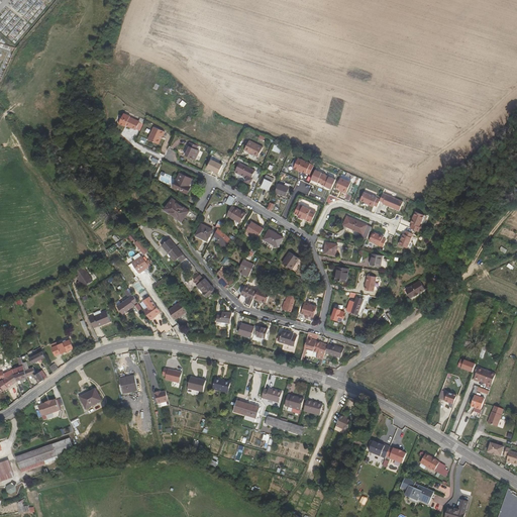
[(126,123),(127,122),(121,119),(116,130),(122,133),(122,132),(132,136),(133,135),(136,137),(141,125),(137,123),(135,127),(126,123)]
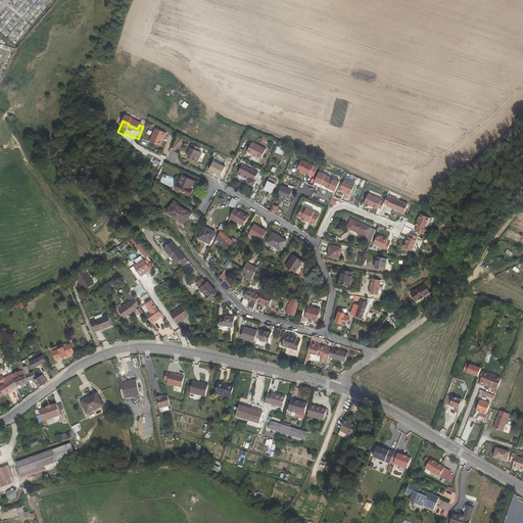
[(167,133),(155,128),(150,141),(159,145),(162,139),(163,139),(167,133)]
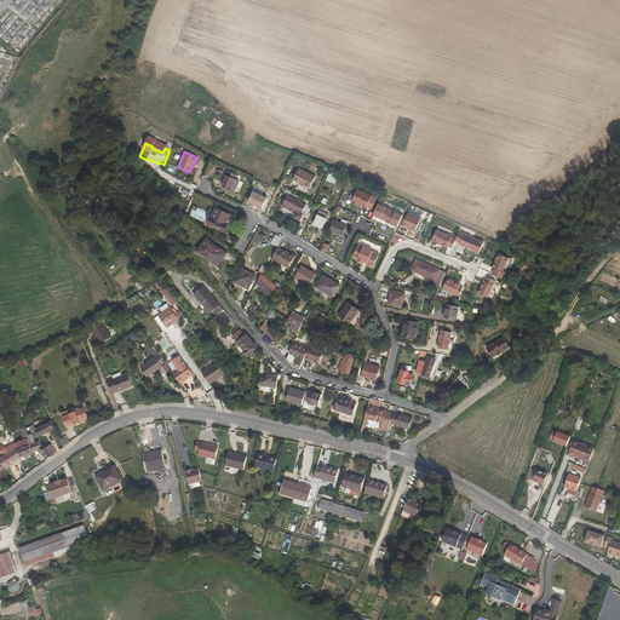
[(316,177),(299,168),(293,181),(310,188),(316,177)]
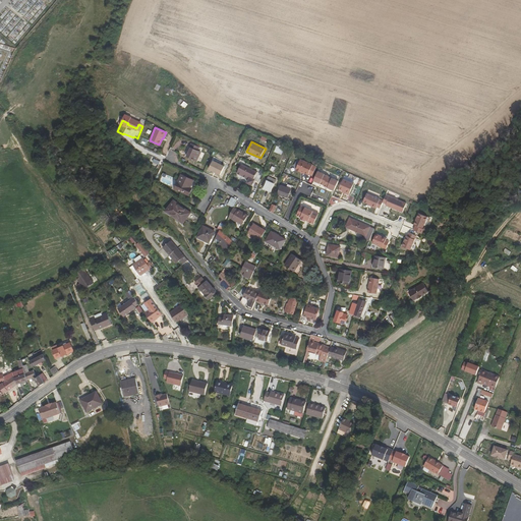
[(199,148),(192,143),(187,154),(189,155),(188,158),(197,162),(201,153),(198,151),(199,148)]
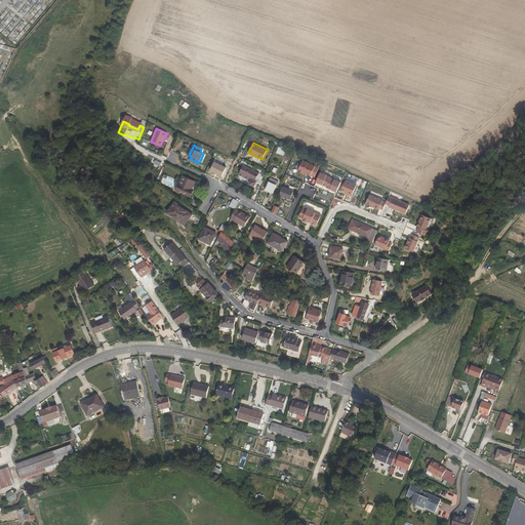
[(277,153),(284,155),(287,148),(279,145),(277,153)]
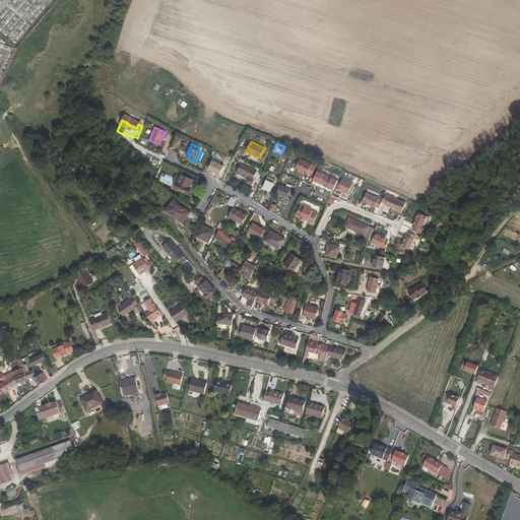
[(312,165),(300,159),(296,169),(296,170),(301,172),(301,171),(308,174),(312,176),(316,167),(312,165)]
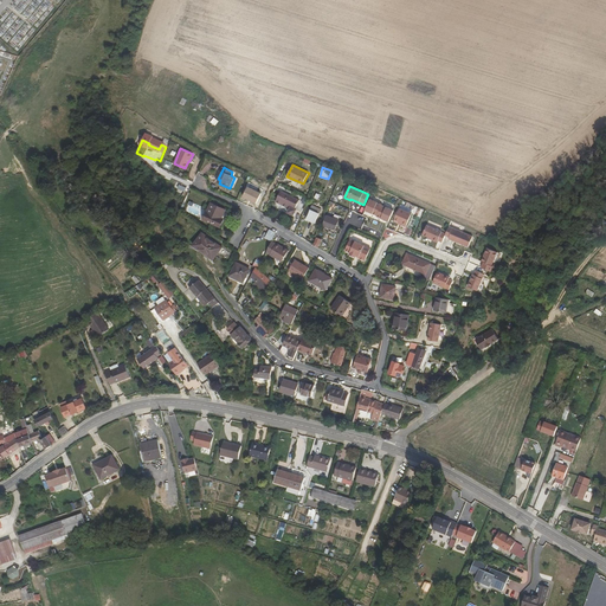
[(305,204),(282,192),(276,202),(290,210),(288,213),(295,216),(297,211),(302,213),(305,204)]
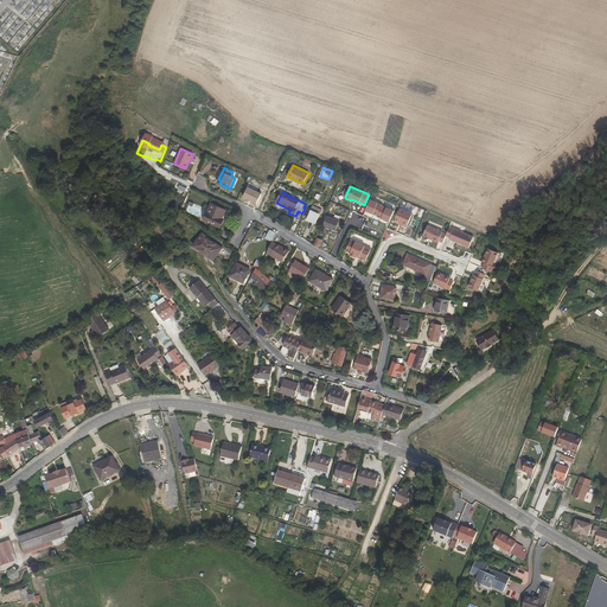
[(376,216),(389,221),(394,210),(381,205),(382,204),(370,199),(365,210),(377,215),(376,216)]
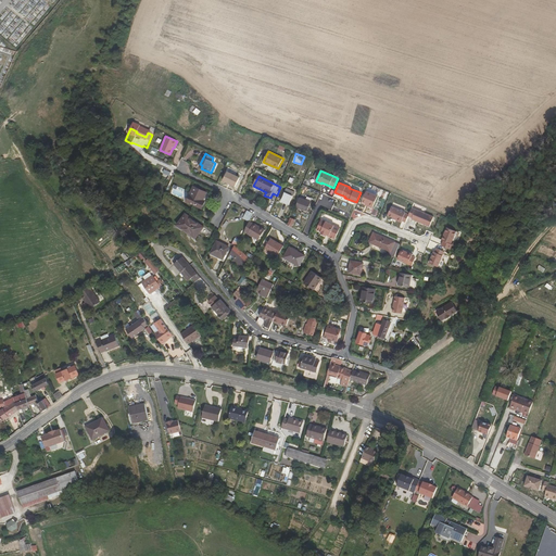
[(206,193),(193,187),(187,201),(202,207),(204,201),(203,200),(206,193)]
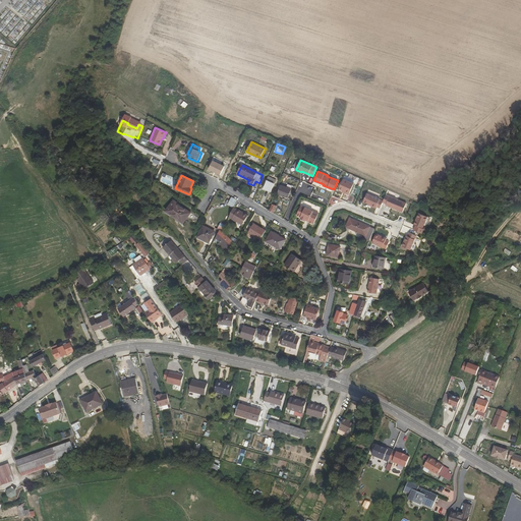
[(345,191),(344,193),(348,194),(353,184),(342,179),(338,188),(341,190),(345,191)]
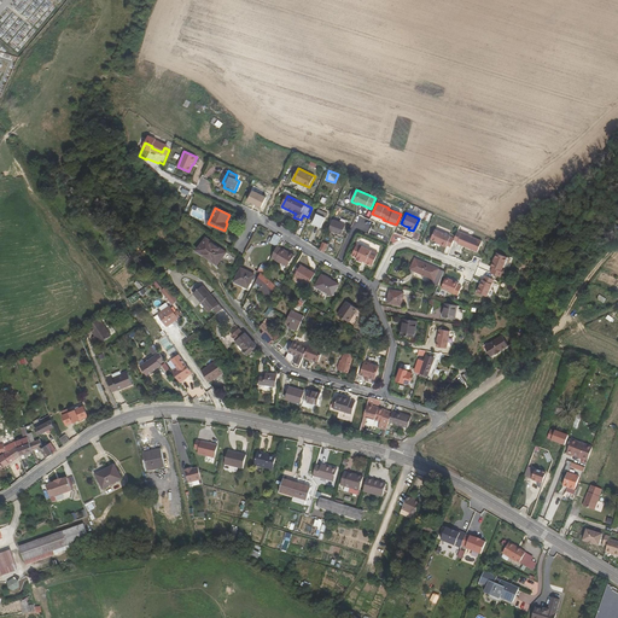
[(326,217),(318,214),(313,225),(321,228),(326,217)]
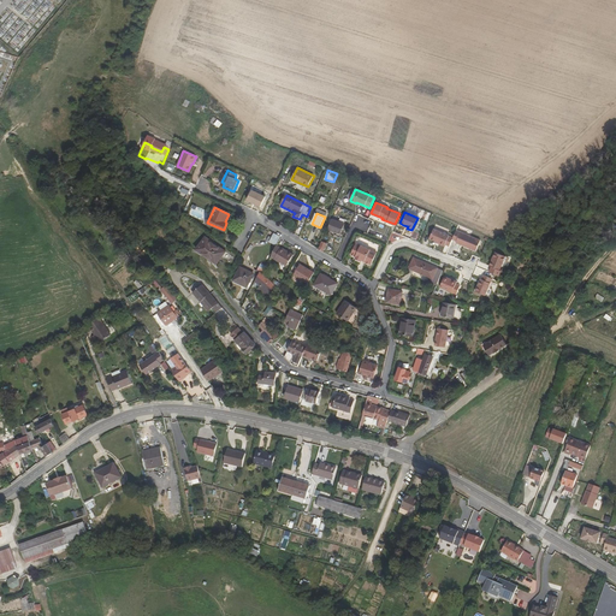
[(344,224),(330,218),(326,229),(332,231),(341,234),(344,224)]
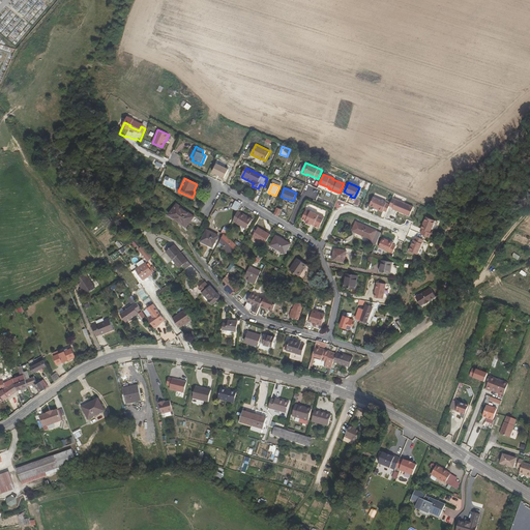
[(382,210),(385,212),(388,206),(388,205),(385,203),(373,197),(369,205),(374,208),(377,209),(377,210),(381,212),(381,211),(382,211),(382,210)]
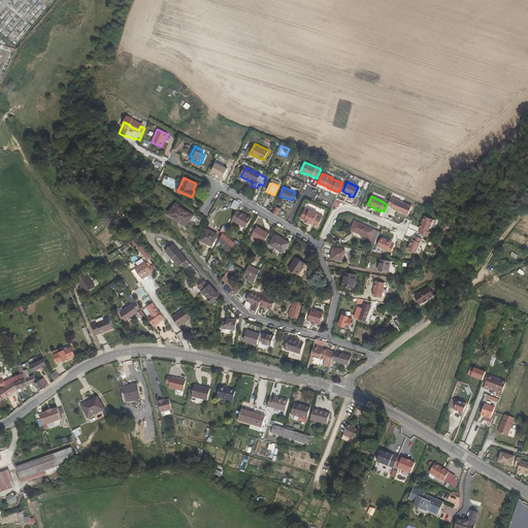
[(407,205),(390,197),(387,204),(387,205),(390,206),(389,208),(403,215),(407,205)]
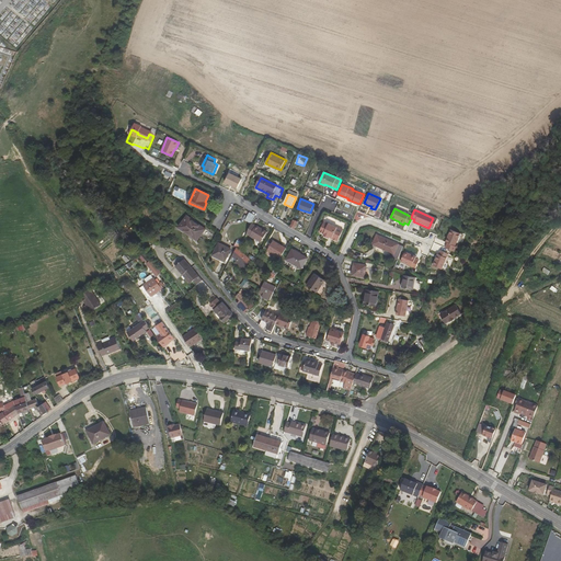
[(252,221),(255,214),(249,212),(245,219),(252,221)]
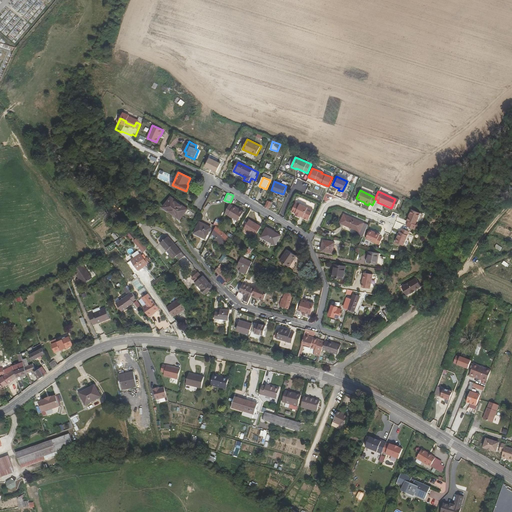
[(187,209),(171,197),(164,207),(180,219),(187,209)]
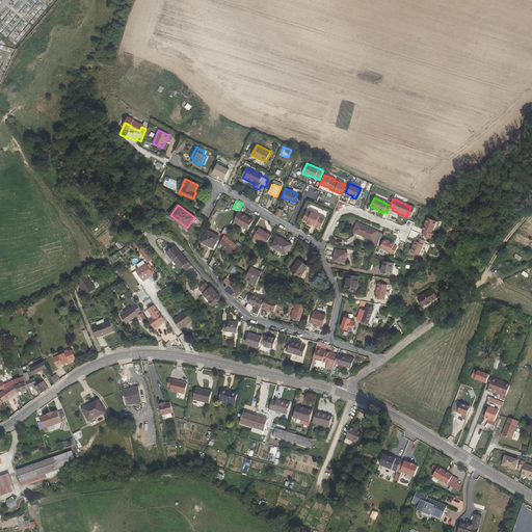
[(324,217),(307,210),(302,219),(308,221),(307,223),(312,225),(312,223),(315,224),(315,227),(319,228),(320,228),(324,217)]
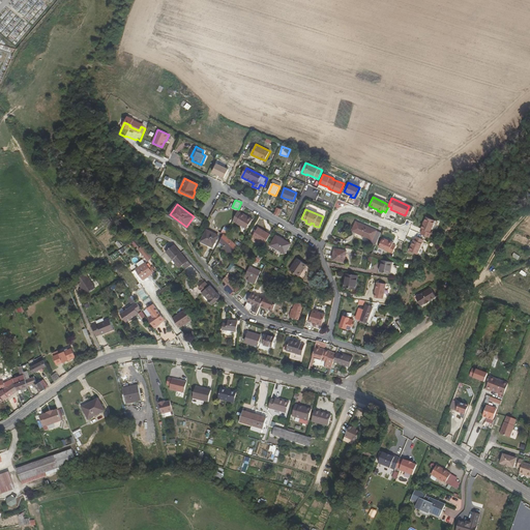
[(234,218),(233,221),(247,228),(253,218),(242,213),(241,213),(238,211),(234,218)]
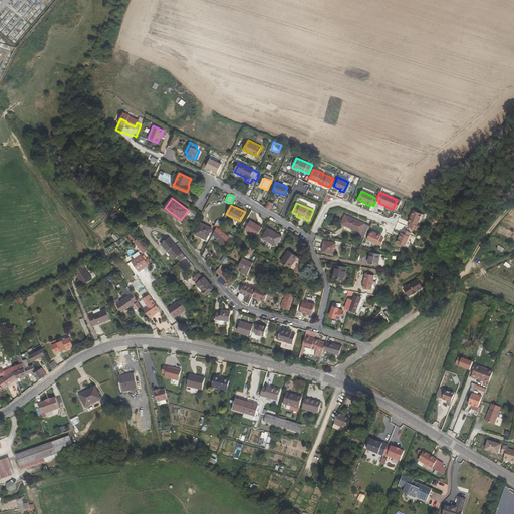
[(409,222),(417,225),(421,213),(413,210),(409,222)]
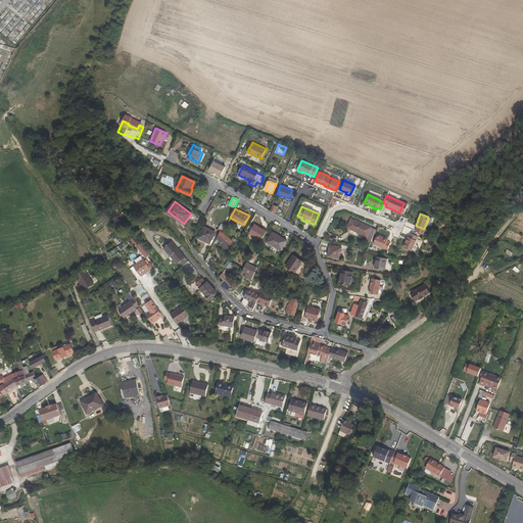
[(370,241),(374,229),(351,219),(348,227),(355,230),(354,231),(367,236),(366,240),(370,241)]
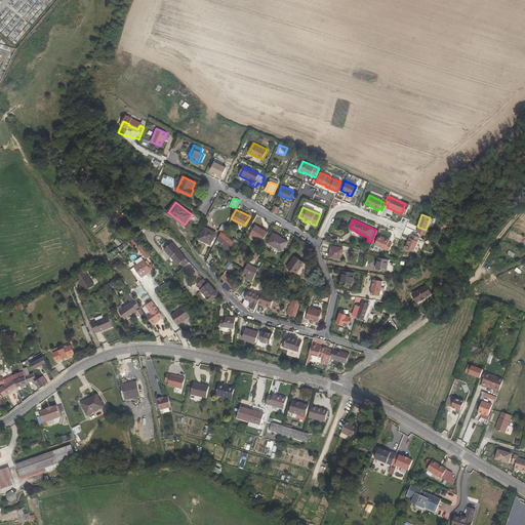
[(263,242),(268,232),(255,225),(250,235),(263,242)]
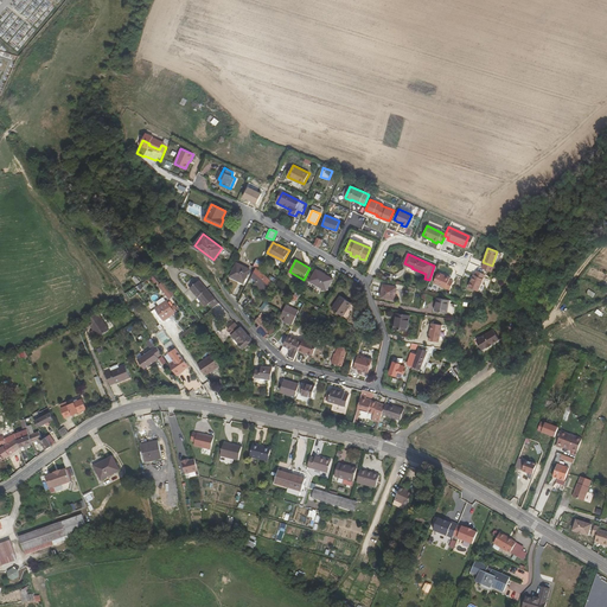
[(249,269),(237,263),(231,275),(243,282),(249,269)]
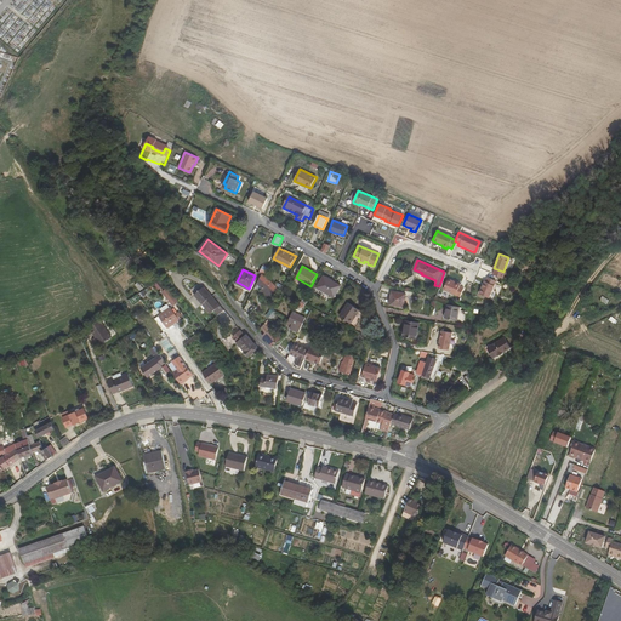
[(340,285),(324,277),(318,288),(334,296),(340,285)]
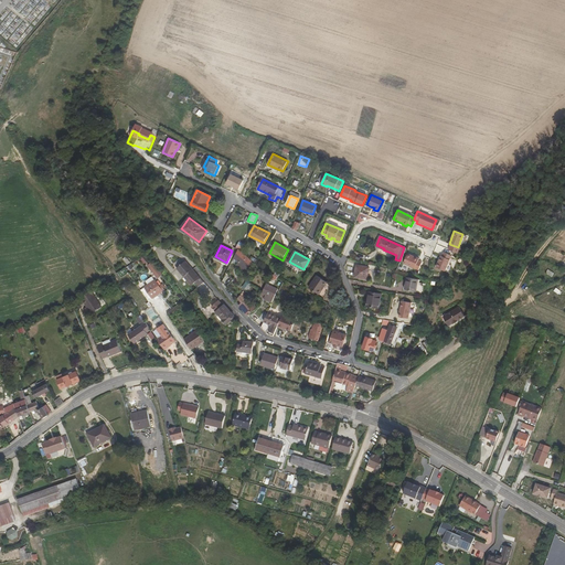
[(450,255),(443,252),(441,256),(440,256),(436,267),(445,270),(450,255)]
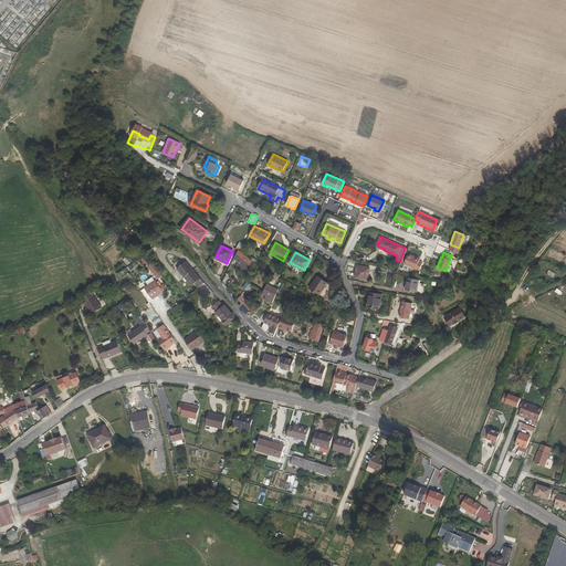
[(247,269),(253,262),(243,253),(240,257),(241,259),(240,261),(241,262),(241,263),(247,269)]
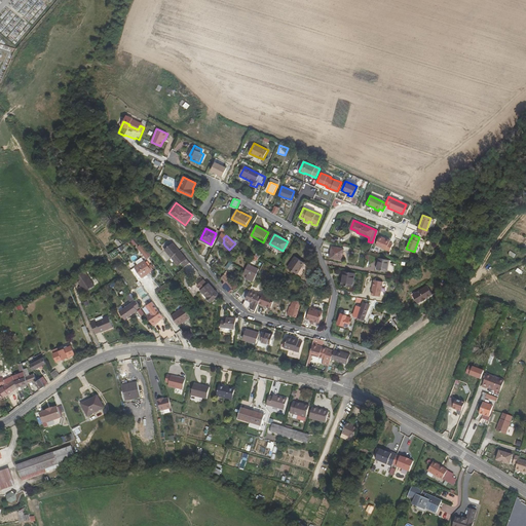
[(390,241),(379,236),(375,246),(389,253),(392,245),(389,243),(390,241)]
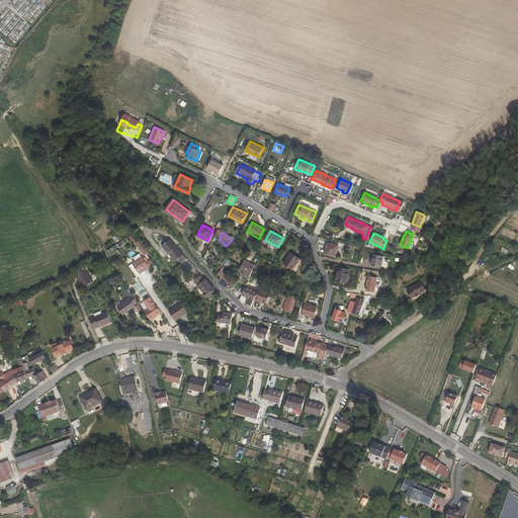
[(177,260),(184,254),(177,247),(170,239),(162,246),(169,254),(171,252),(177,260)]
